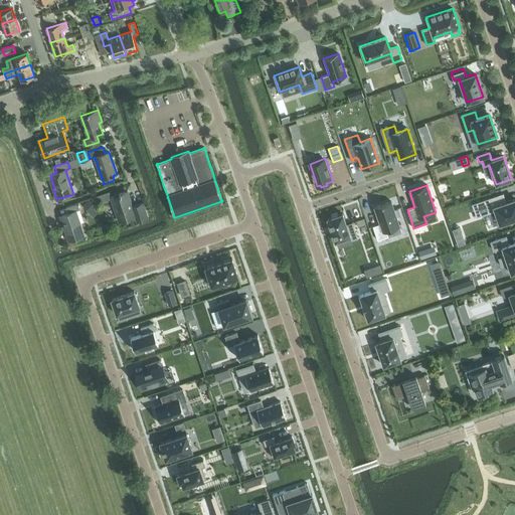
[(111,197),(113,202),(119,221),(135,216),(137,220),(147,217),(142,203),(132,206),(130,202),(131,201),(127,191),(111,197)]
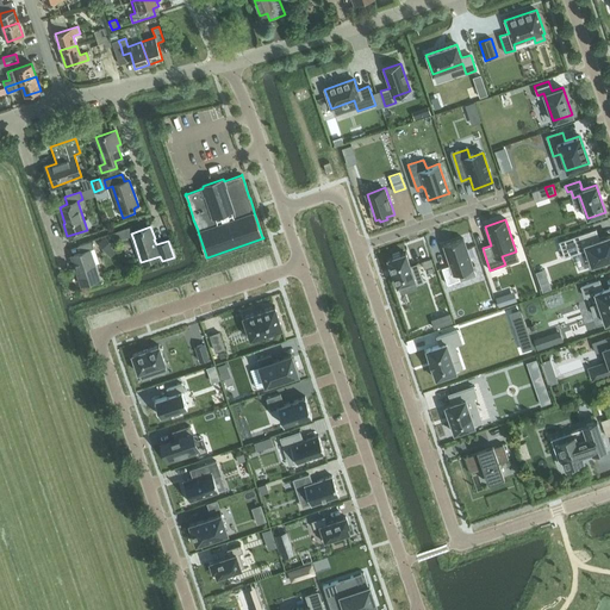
[(596,229),(559,242),(564,257),(586,250),(591,266),(607,260),(608,263),(609,262),(609,235),(599,240),(596,229)]
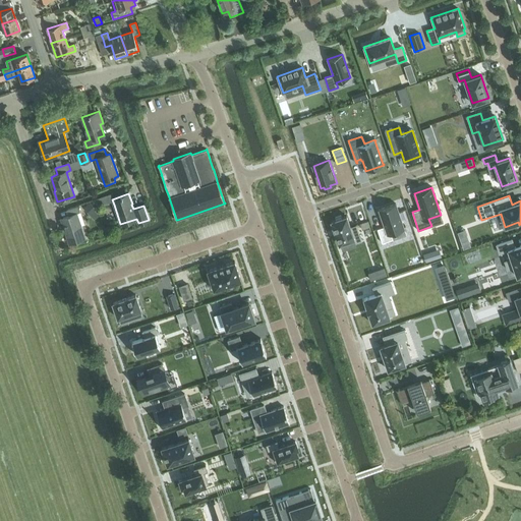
[(90,203),(83,208),(90,215),(96,209),(90,203)]
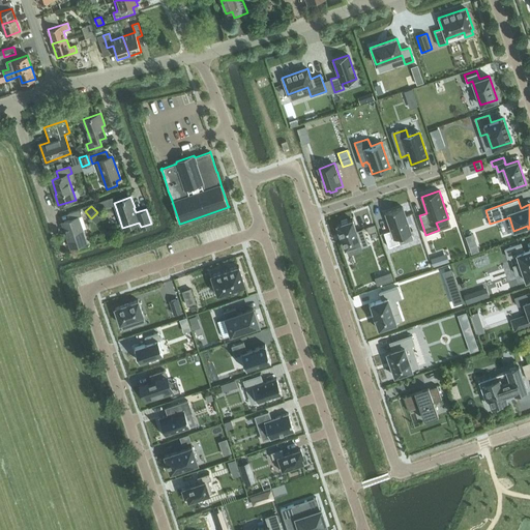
[(391,231),(384,233),(388,247),(400,243),(398,237),(411,233),(403,207),(385,213),(391,231)]
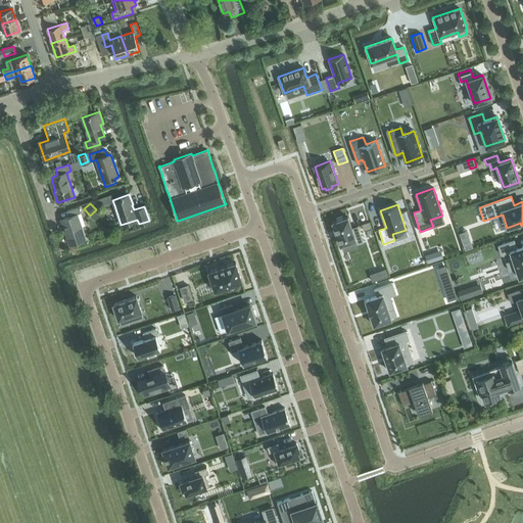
[(69,217),(63,219),(68,234),(66,235),(69,244),(86,239),(82,226),(79,227),(75,215),(81,212),(79,206),(67,210),(69,217)]
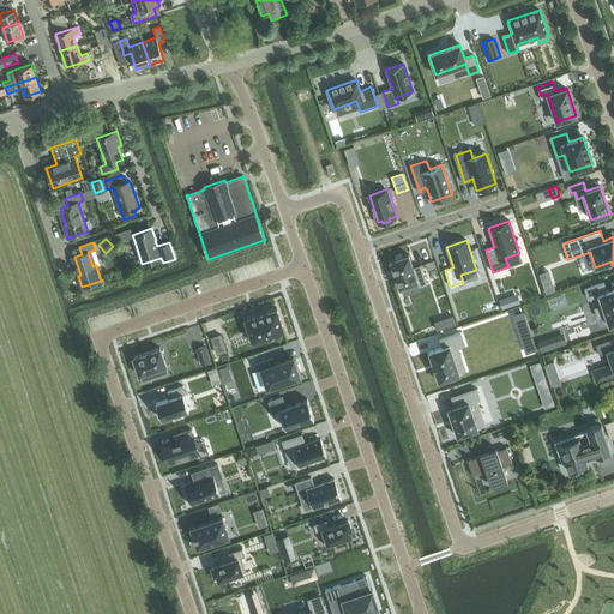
[(396,259),(390,260),(399,288),(416,282),(419,287),(426,284),(420,266),(413,269),(408,254),(402,257),(401,254),(395,256),(396,259)]
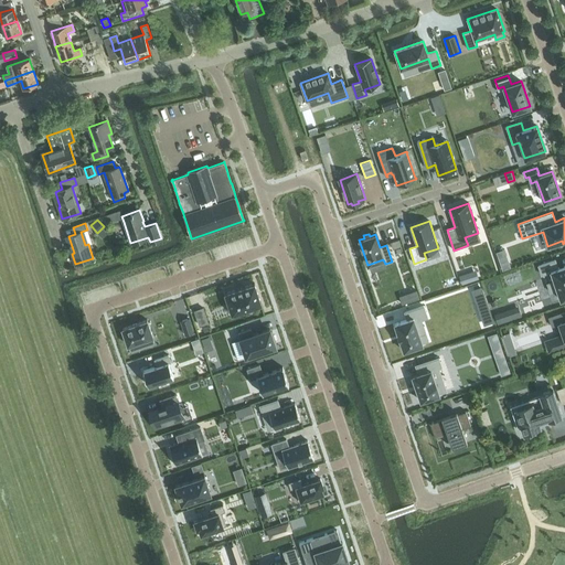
[(555,259),(539,266),(542,275),(551,272),(554,280),(547,284),(550,291),(557,289),(561,299),(564,297),(564,265),(558,268),(555,259)]
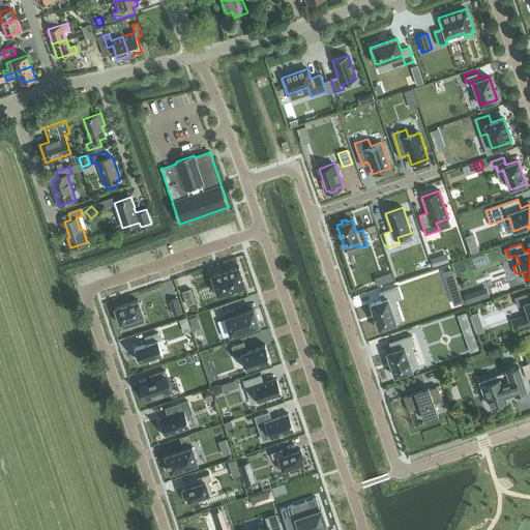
[(212,274),(211,275),(211,276),(217,293),(217,294),(218,294),(244,286),(245,285),(244,284),(244,285),(239,267),(239,266),(238,266),(212,275),(212,274)]
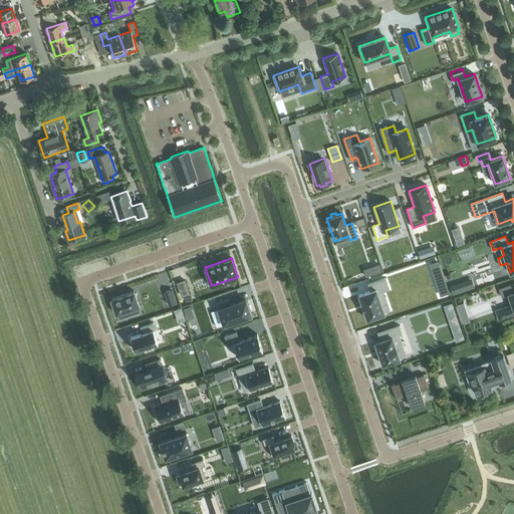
[(439,262),(430,265),(434,276),(443,273),(439,262)]
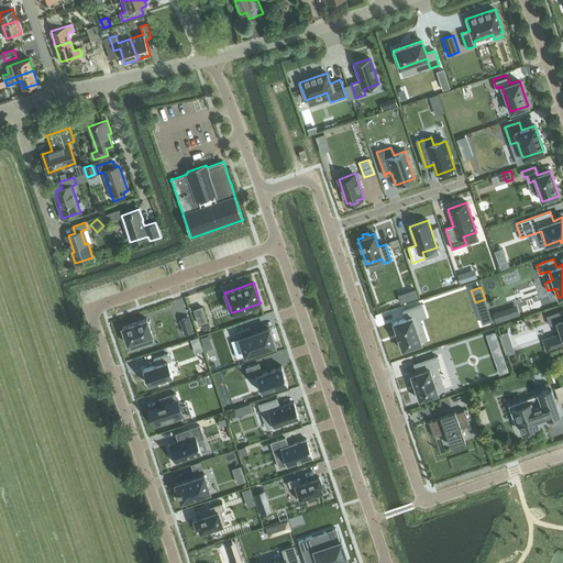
[(406,318),(393,322),(397,332),(396,333),(398,340),(399,340),(403,350),(411,346),(412,349),(419,346),(418,344),(421,343),(421,342),(427,340),(423,331),(418,333),(412,317),(424,312),(422,305),(404,311),(406,318)]
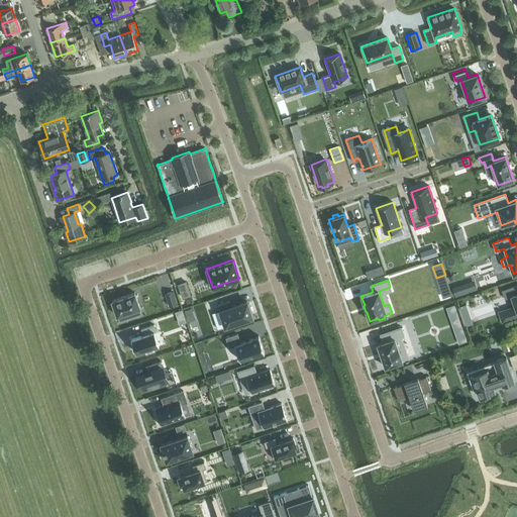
[(186,282),(178,285),(183,298),(190,295),(186,282)]
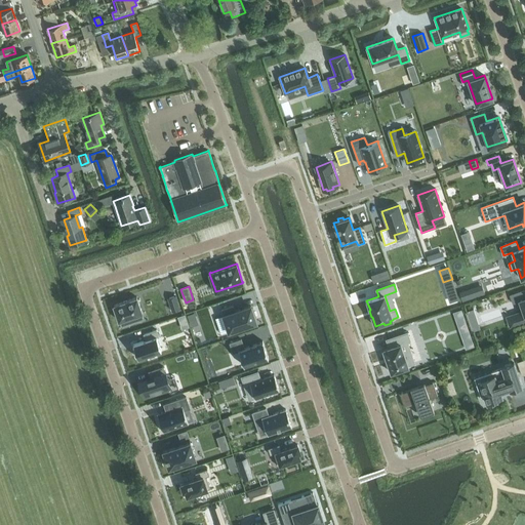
[(455,288),(446,291),(450,303),(458,299),(455,288)]
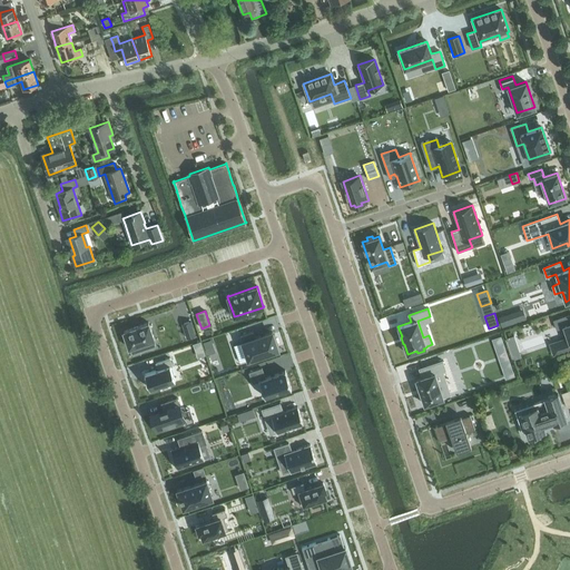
[(569,314),(553,321),(557,330),(564,326),(568,338),(561,341),(559,342),(562,351),(569,349),(569,314)]
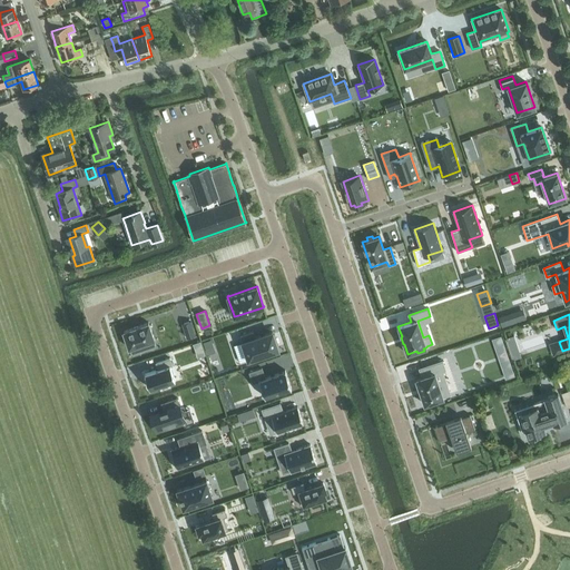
[(190,322),(183,324),(186,337),(195,335),(190,322)]
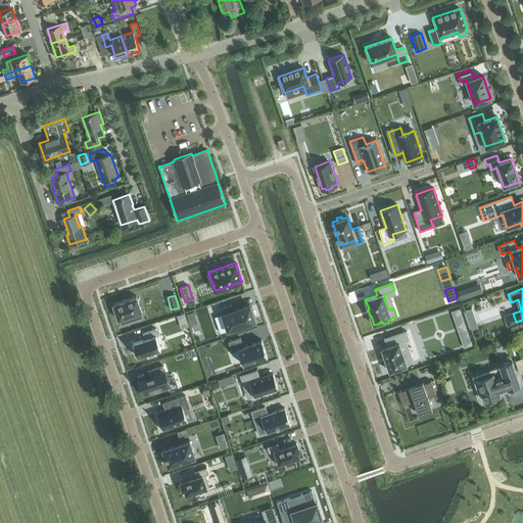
[(136,296),(113,304),(119,320),(120,320),(121,326),(143,318),(141,313),(141,312),(142,312),(136,296)]
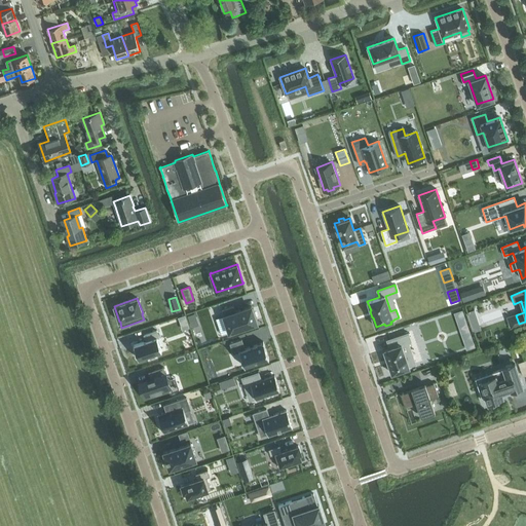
[(233,306),(222,310),(223,314),(224,315),(223,315),(229,332),(257,323),(256,321),(257,320),(254,308),(252,309),(252,306),(235,311),(235,310),(233,306)]
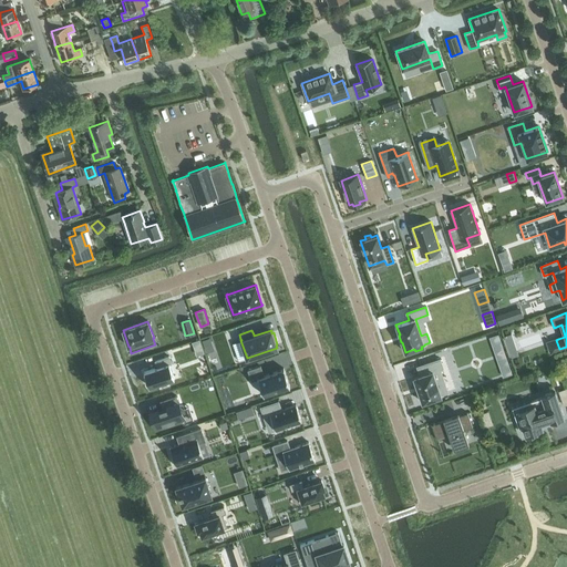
[(157,368),(144,372),(148,387),(174,378),(169,364),(172,363),(169,357),(155,361),(157,368)]
